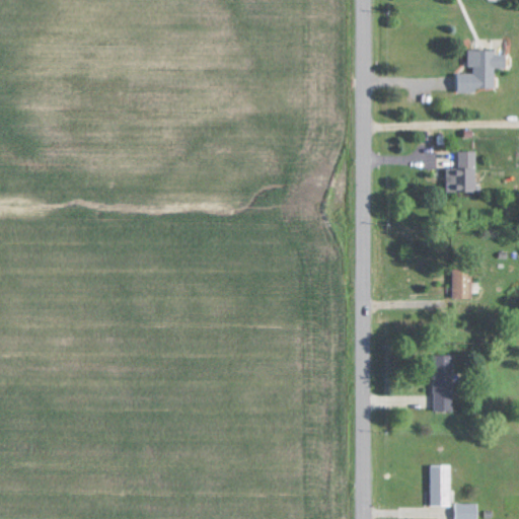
[(495,67),(508,66),(508,49),(468,50),(468,72),(456,72),(457,90),(495,90),(495,67)]
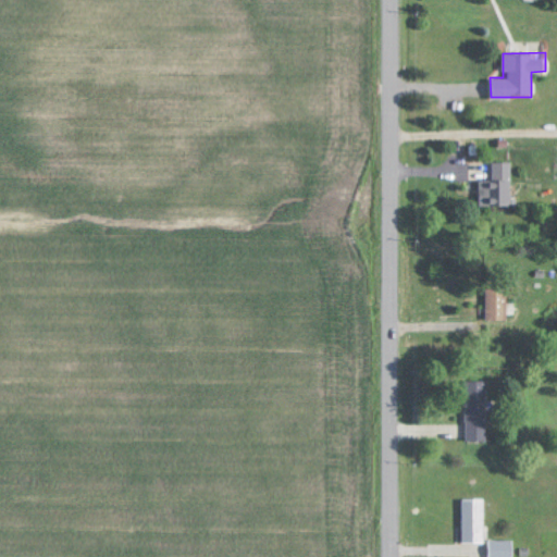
[(480,178),(480,205),(511,205),(511,161),(492,161),(492,178),(480,178)]
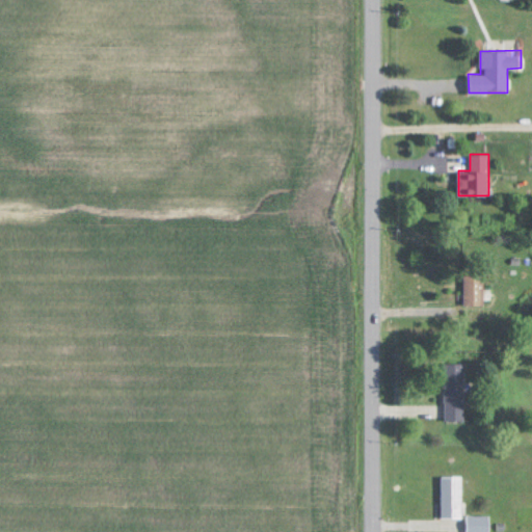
[(485,306),(485,275),(466,275),(466,306),(485,306)]
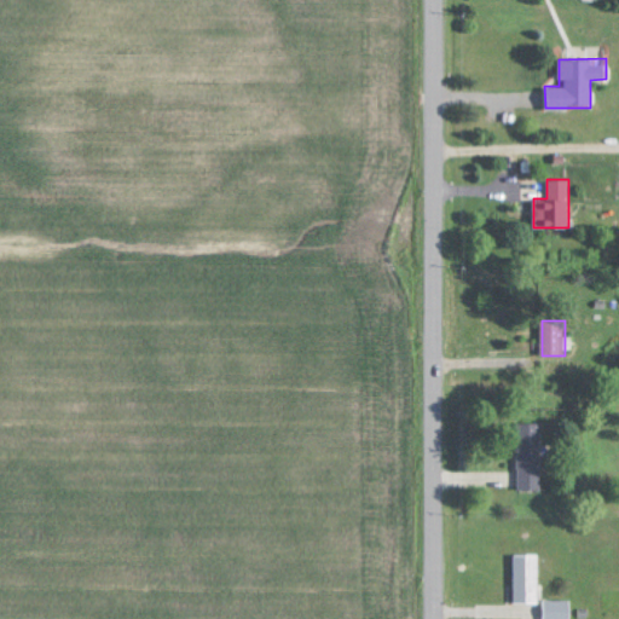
[(542,423),(519,423),(519,489),(542,489),(542,423)]
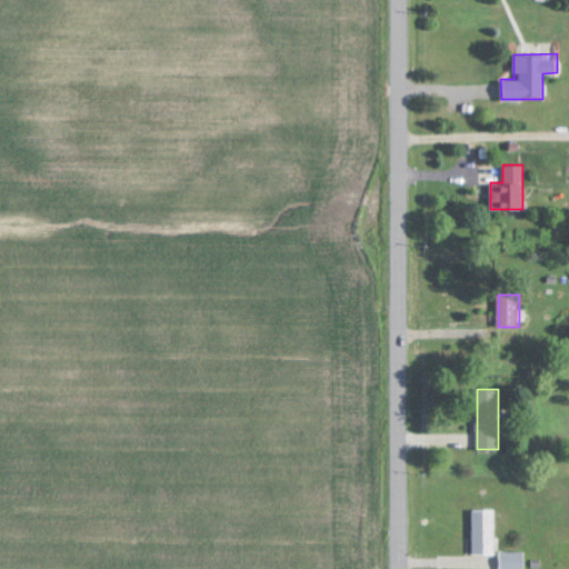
[(473,510),(473,552),(496,552),(496,510),(473,510)]
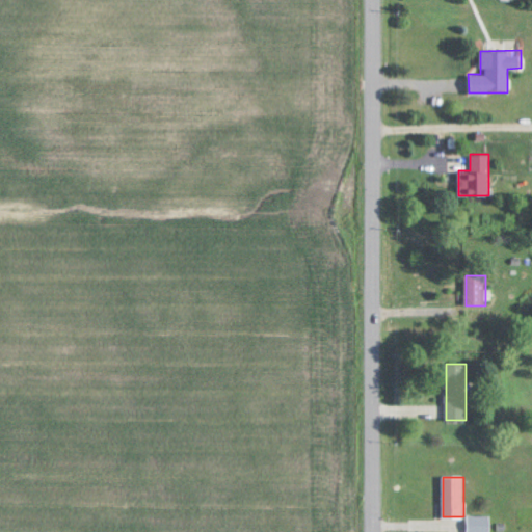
[(490,531),(491,515),(468,515),(467,531),(490,531)]
